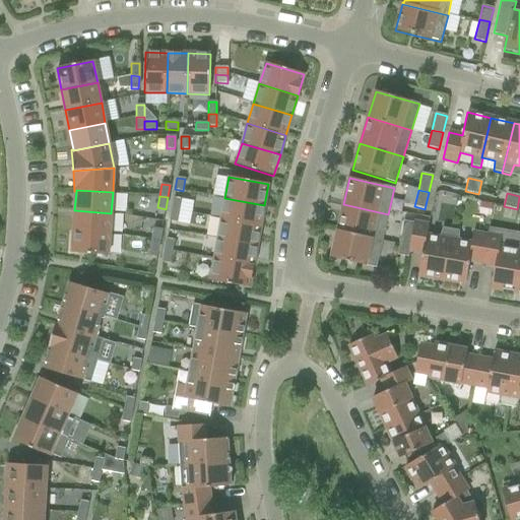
[(179,211),(182,199),(174,198),(172,210),(179,211)]
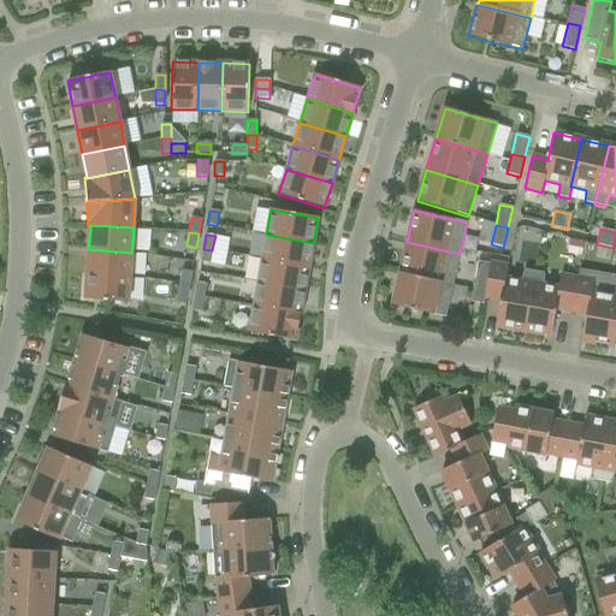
[(309,267),(313,243),(266,235),(262,259),(309,267)]
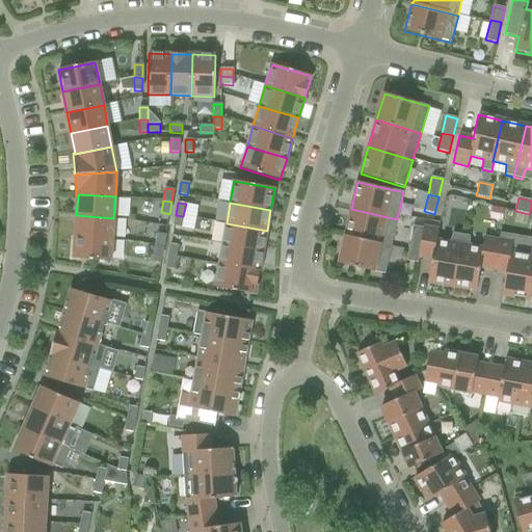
[(391,247),(397,219),(351,209),(345,237),(391,247)]
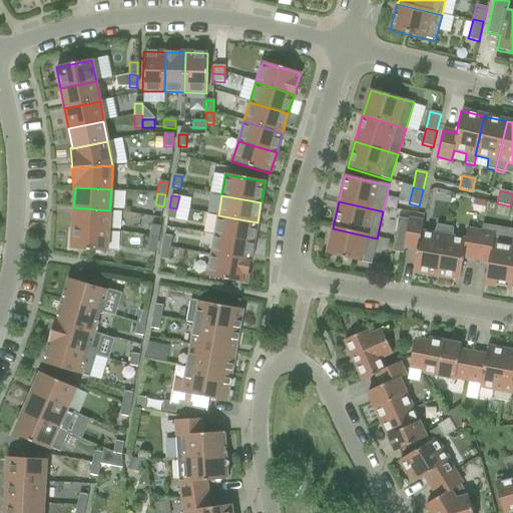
[(72,228),(108,230),(109,210),(73,207),(72,228)]
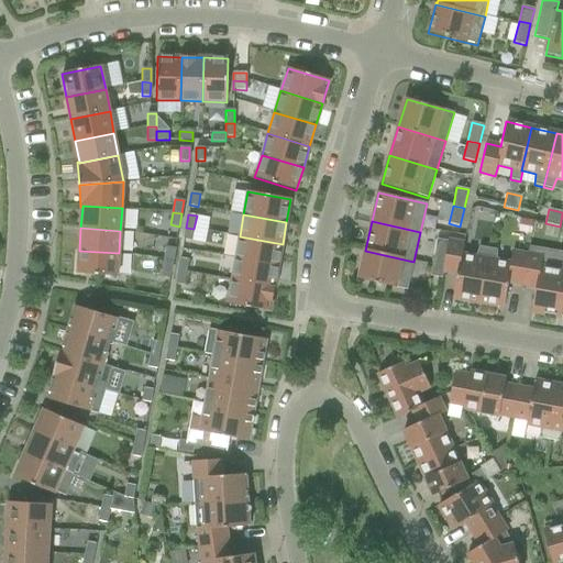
[(191,242),(194,229),(186,228),(183,240),(191,242)]
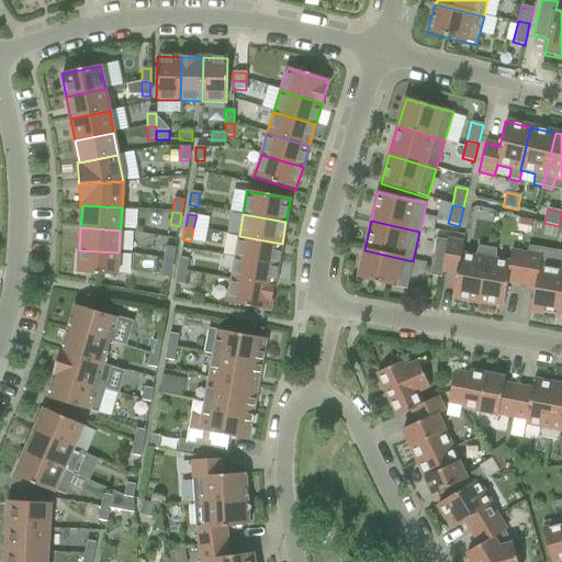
[(278,266),(282,244),(239,236),(235,258),(278,266)]
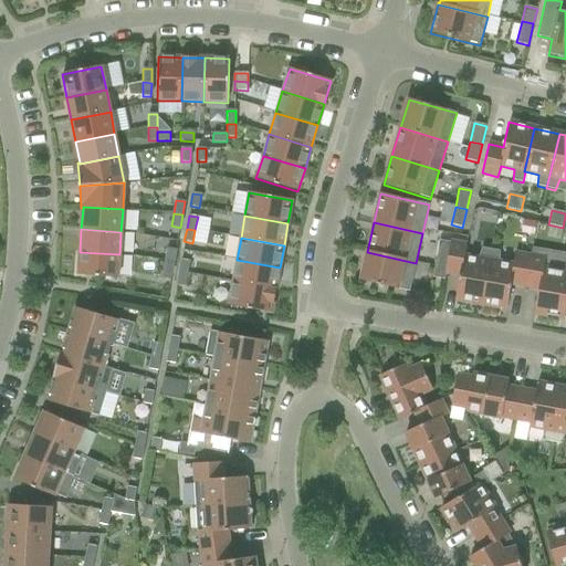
[(448,261),(451,243),(439,241),(436,259),(448,261)]
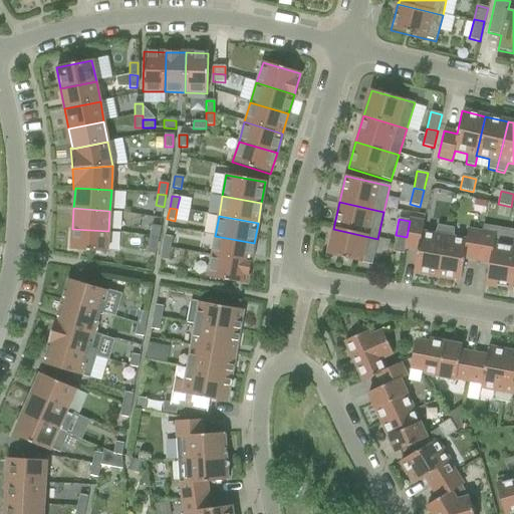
[(437,276),(446,227),(438,225),(434,235),(422,233),(424,223),(410,221),(407,237),(405,247),(418,249),(414,272),(437,276)]
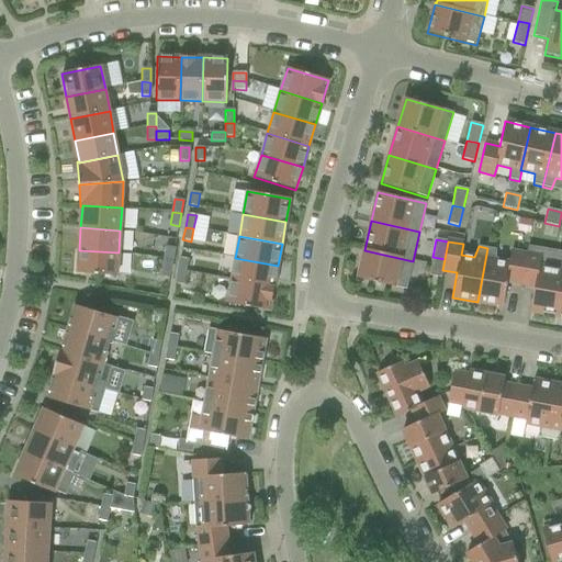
[(172,261),(175,248),(166,247),(164,259),(172,261)]
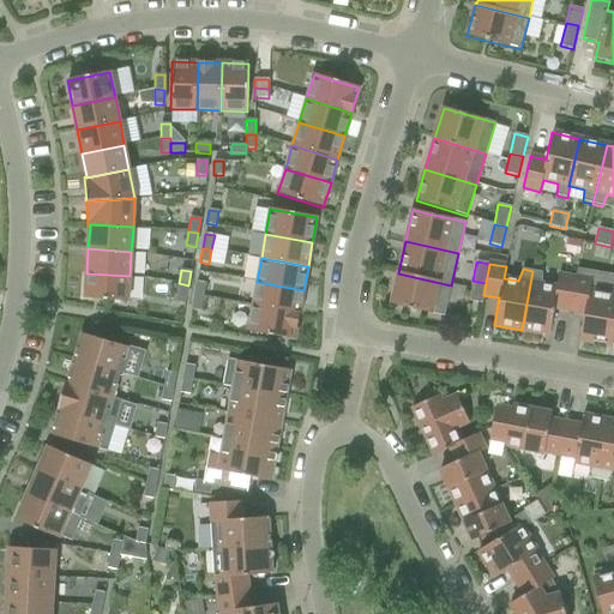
[(554,307),(570,311),(575,278),(559,276),(557,288),(542,284),(542,272),(533,271),(522,330),(549,335),(554,307)]
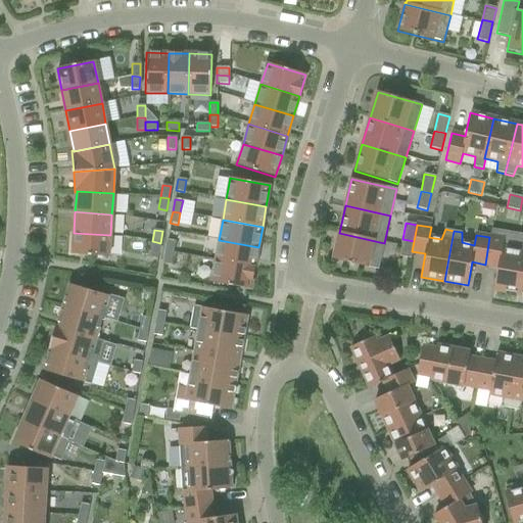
[(110,235),(74,233),(73,254),(109,257),(110,235)]
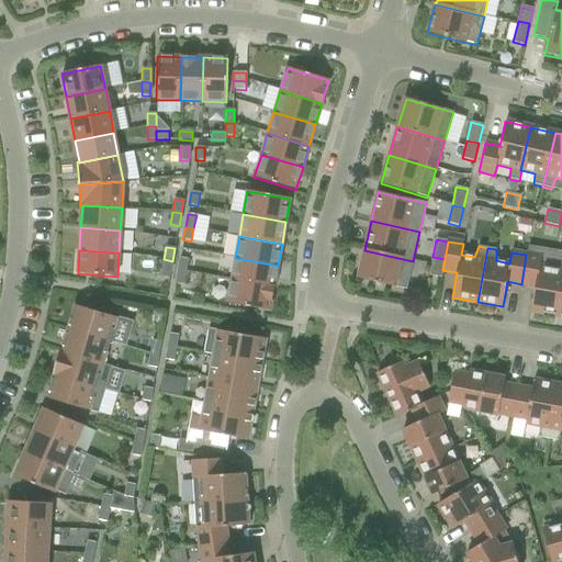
[(406,290),(413,261),(364,250),(358,279),(406,290)]
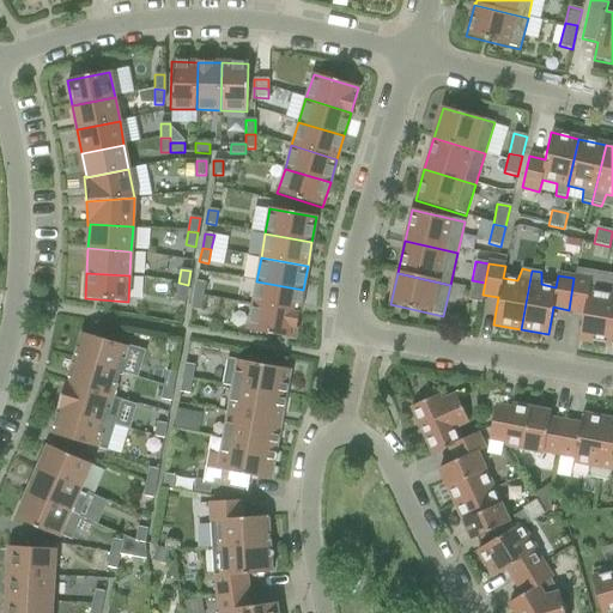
[(608,345),(612,316),(612,295),(589,291),(590,281),(574,278),(569,310),(583,313),(578,340),(608,345)]
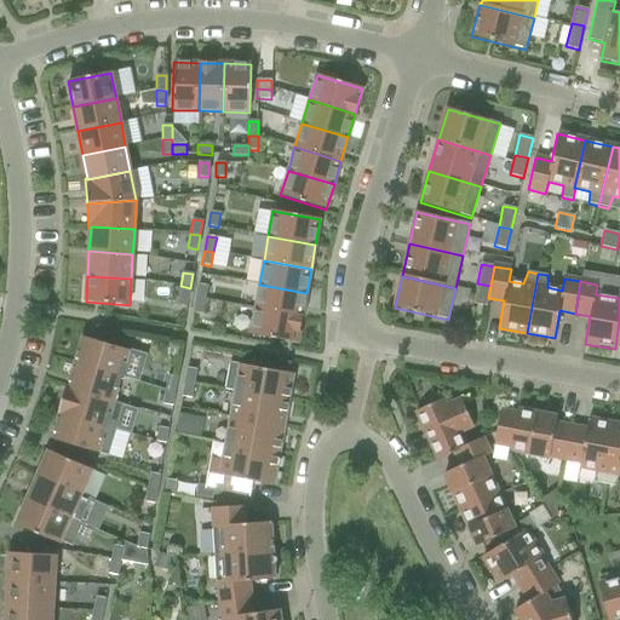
[(488,298),(491,286),(477,283),(474,304),(487,306),(488,298)]
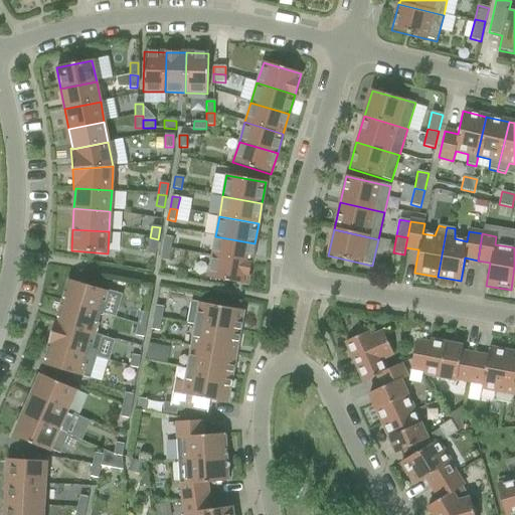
[(170,249),(173,237),(165,236),(163,248),(170,249)]
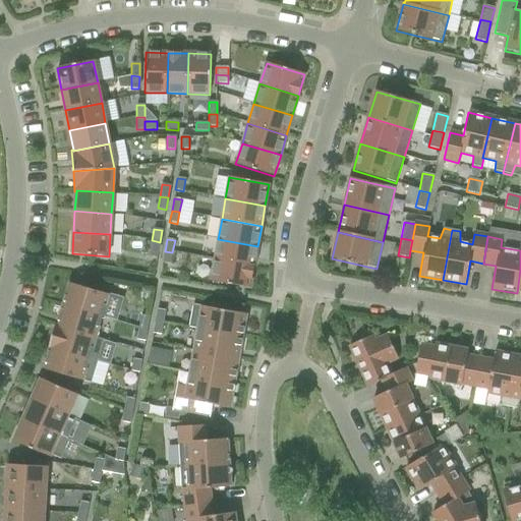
[(254,267),(257,246),(218,239),(215,259),(254,267)]
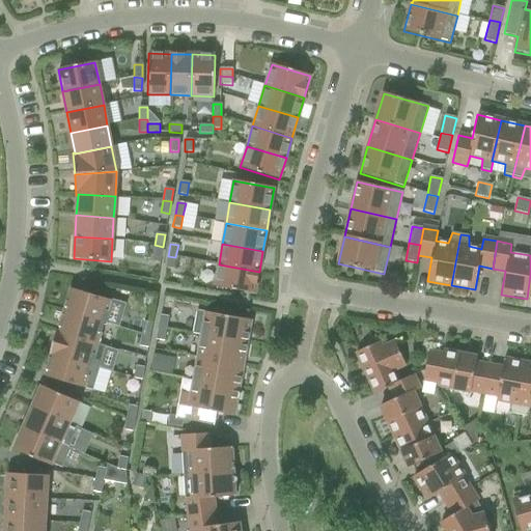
[(161,258),(163,247),(155,245),(152,257),(161,258)]
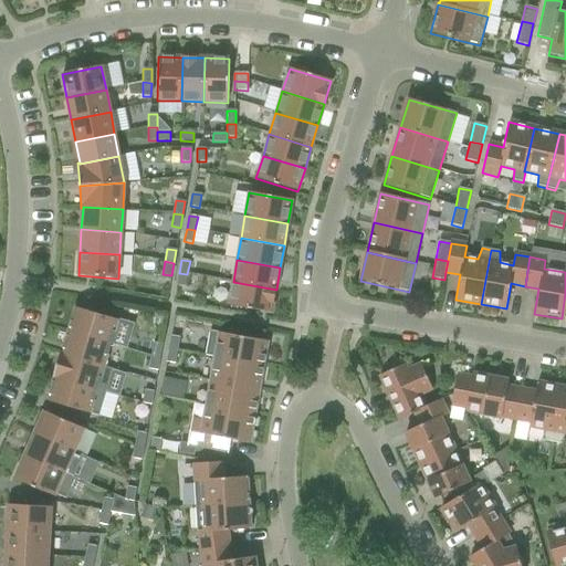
[(185,287),(187,274),(179,273),(176,285),(185,287)]
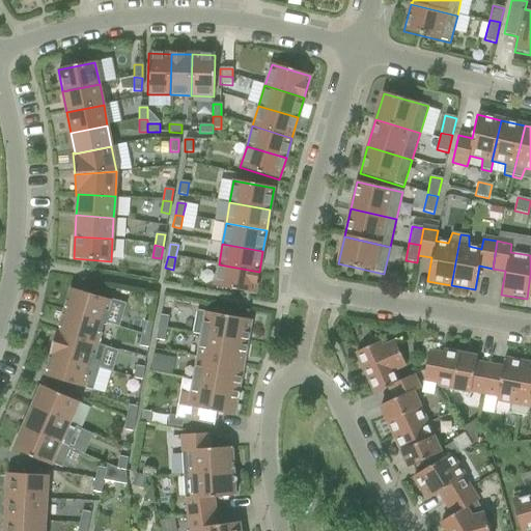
[(219,264),(215,286),(255,294),(259,272),(219,264)]
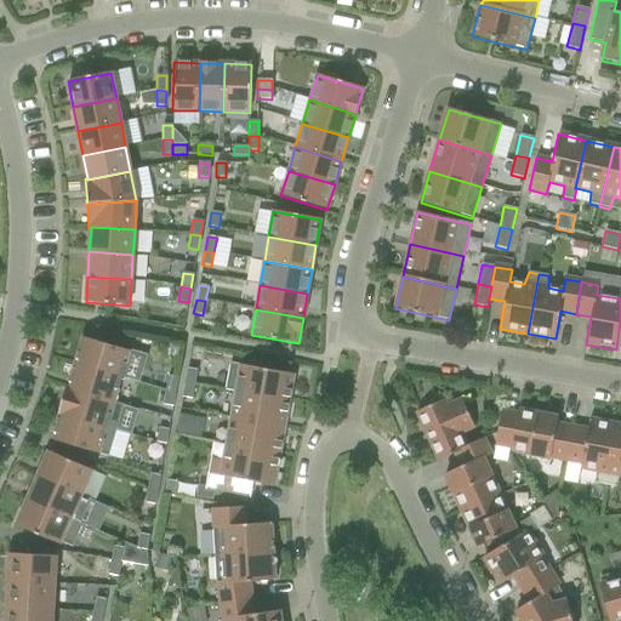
[(83,337),(74,364),(121,379),(137,382),(146,357),(130,352),(83,337)]
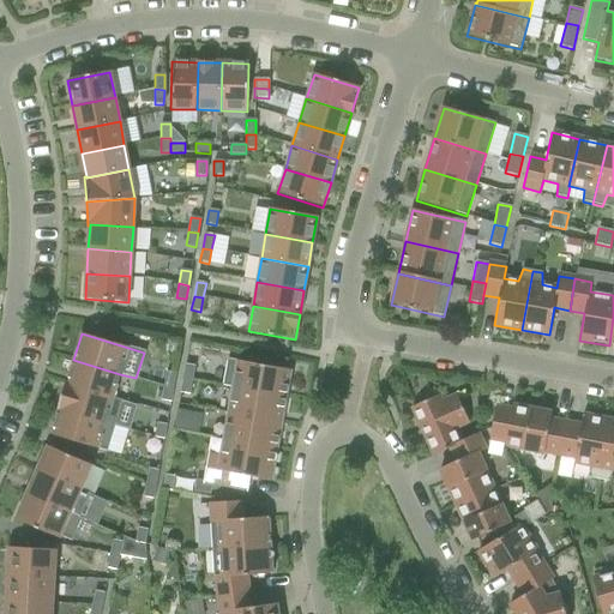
[(65,383),(65,384),(113,398),(120,374),(73,360),(67,384),(65,383)]
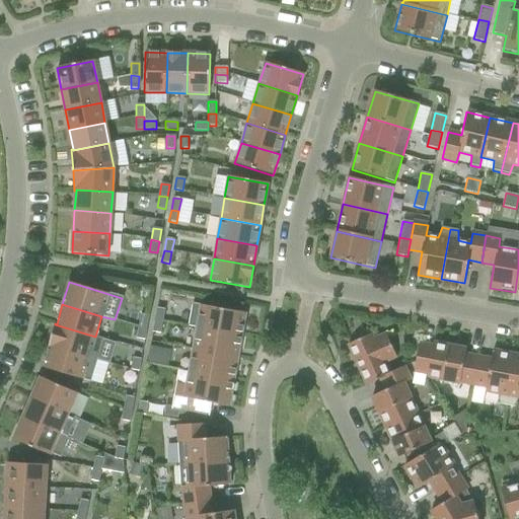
[(241,336),(245,313),(193,304),(189,326),(197,327),(241,336)]
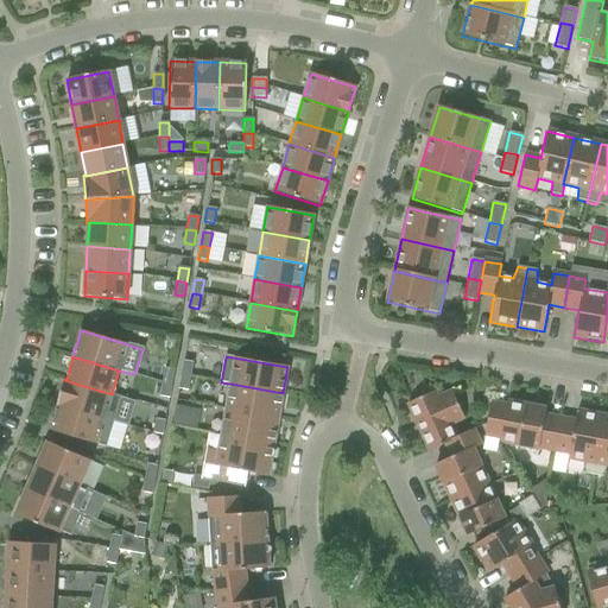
[(190,377),(192,362),(183,361),(181,375),(190,377)]
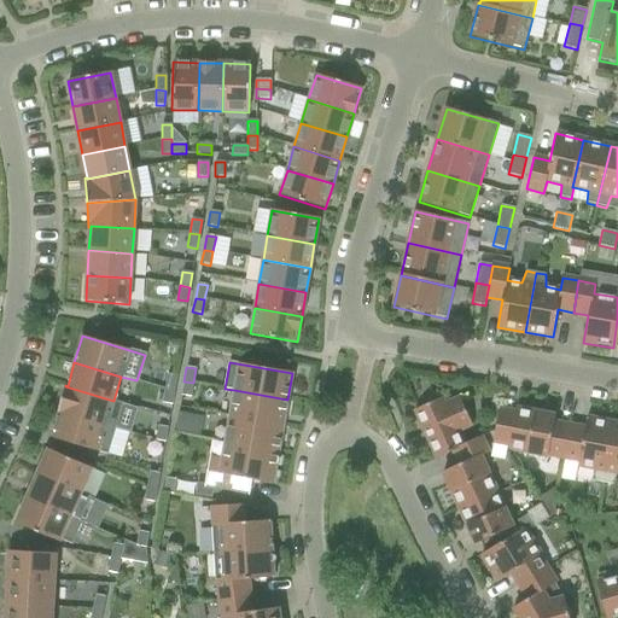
[(175,391),(178,377),(168,374),(164,389),(175,391)]
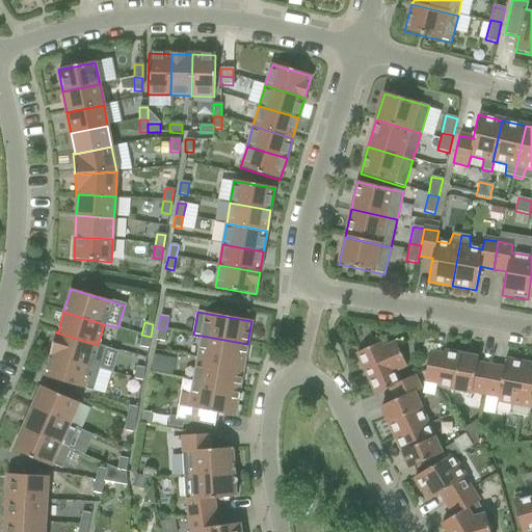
[(156,341),(164,342),(166,329),(158,328),(156,341)]
